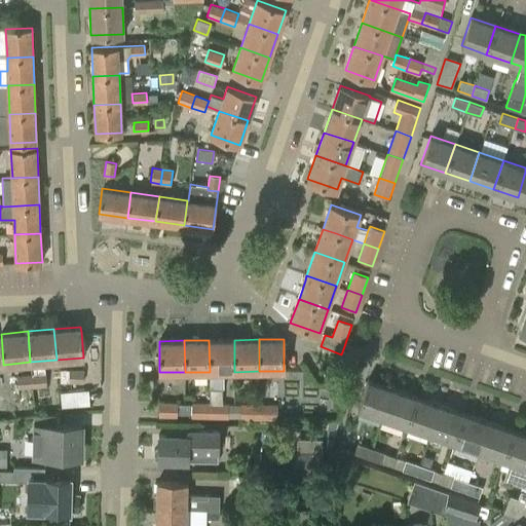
[(234,340),(209,340),(210,372),(210,389),(223,389),(223,372),(234,372),(234,340)]
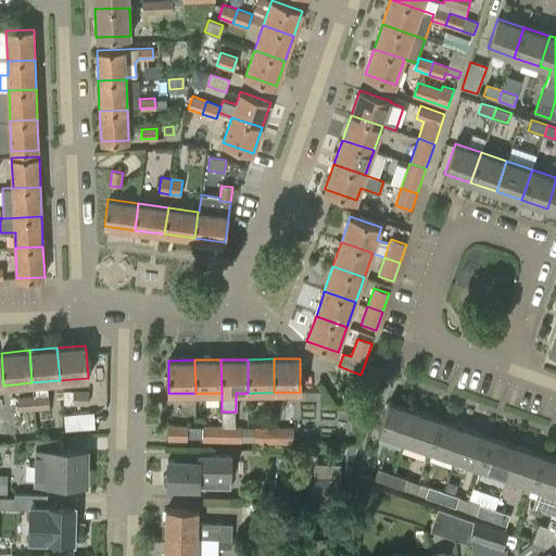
[(88,391),(73,391),(73,405),(88,405),(88,391)]
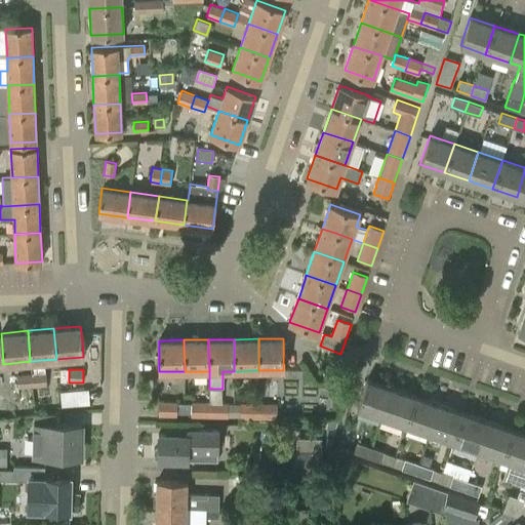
[(31,374),(33,387),(46,386),(45,373),(31,374)]
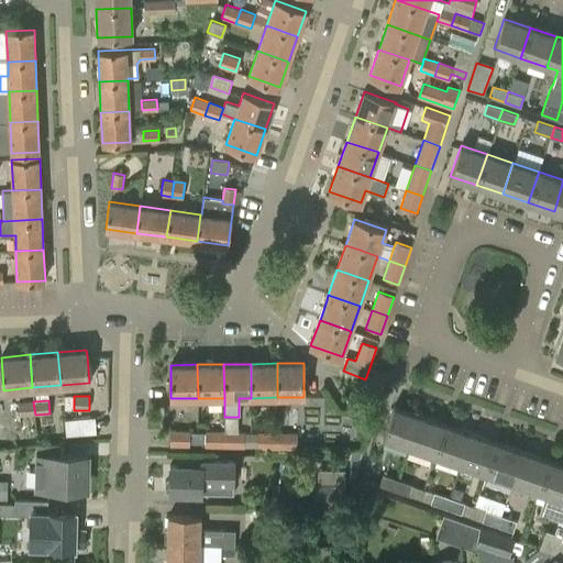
[(20,417),(35,415),(33,401),(18,403),(20,417)]
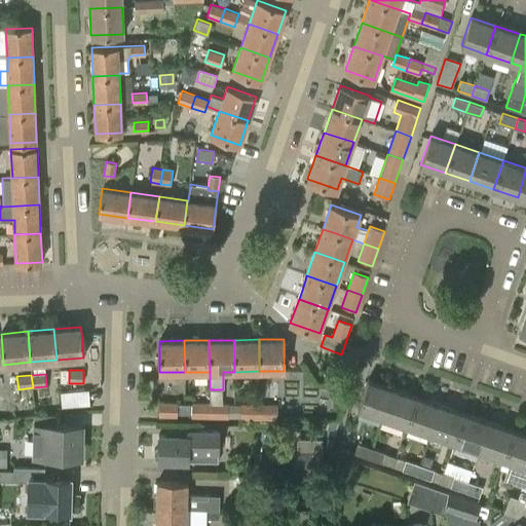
[(358,408),(382,417),(392,388),(368,379),(358,408)]
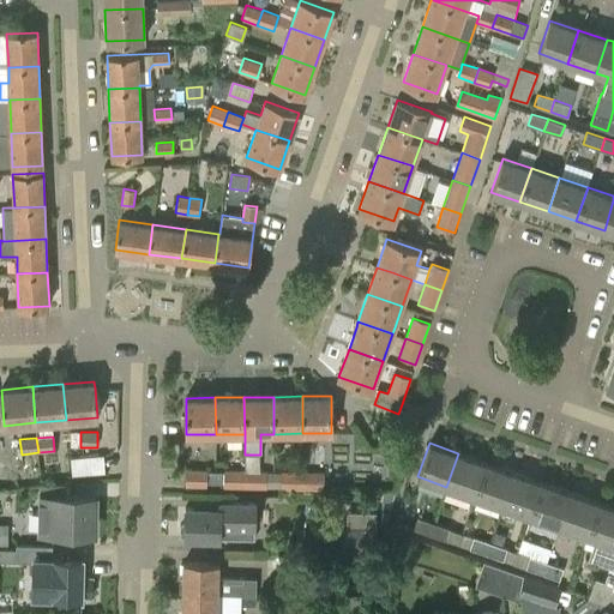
[(487,463),(458,453),(446,487),(475,497),(487,463)]
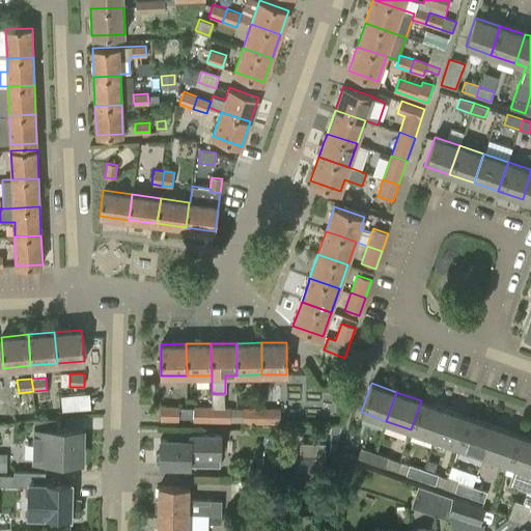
[(62,397),(63,411),(89,409),(88,395),(84,395),(62,397)]
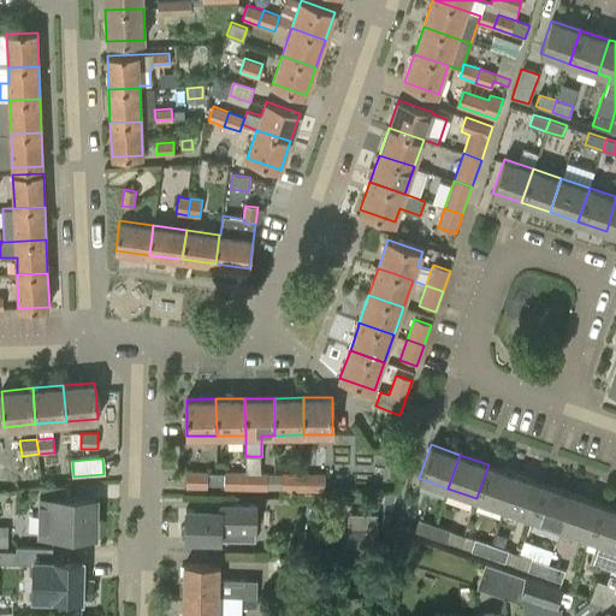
[(516,474),(489,465),(477,498),(505,508),(516,474)]
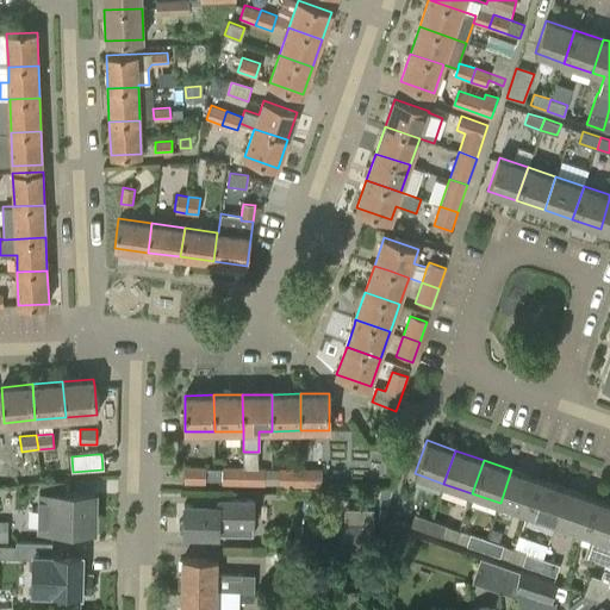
[(185,466),(184,483),(205,484),(205,466),(185,466)]
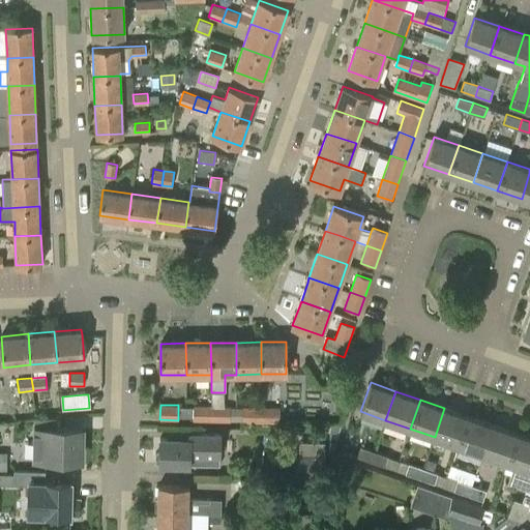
[(193,420),(211,420),(211,406),(194,405),(193,420)]
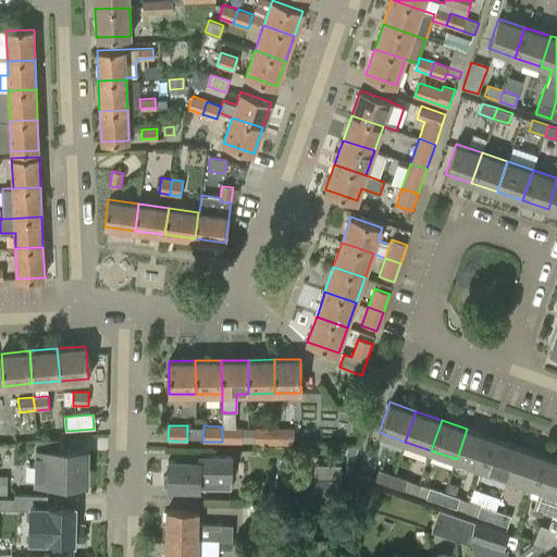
[(222,426),(222,442),(242,443),(242,426),(222,426)]
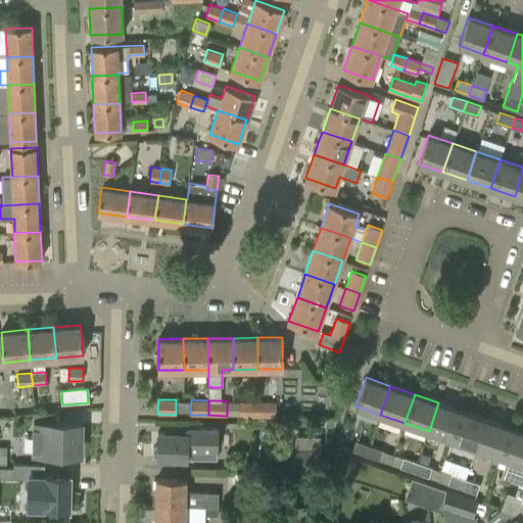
[(239,416),(257,417),(257,401),(239,401),(239,416)]
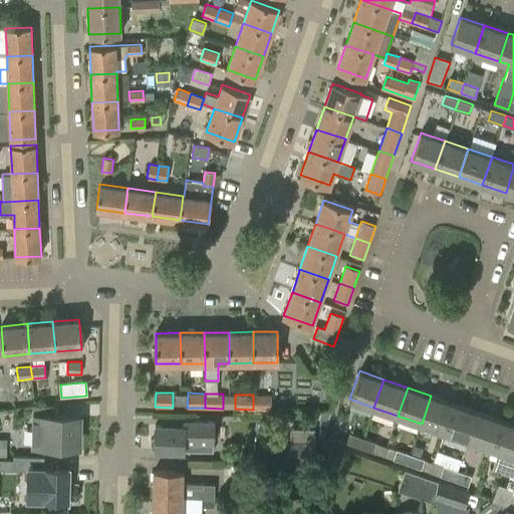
[(271,396),(253,395),(253,410),(271,410),(271,396)]
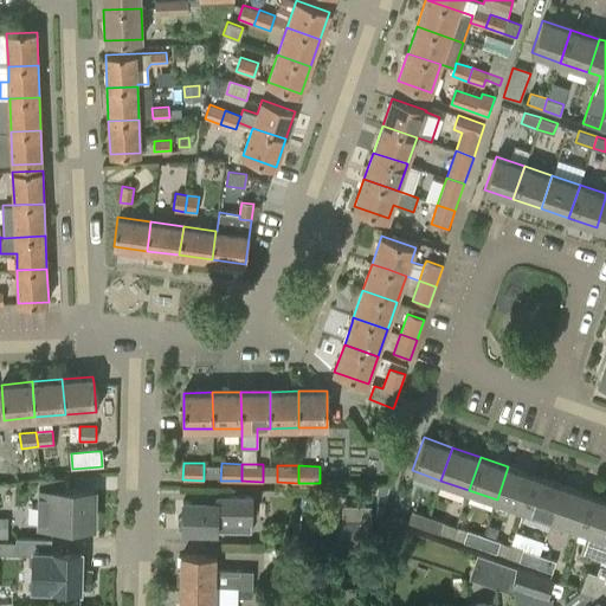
[(536,477),(508,466),(497,500),(524,510),(536,477)]
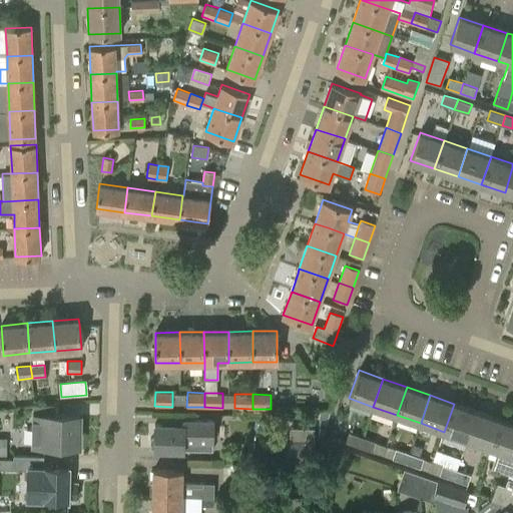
[(35,406),(34,415),(34,444),(43,445),(78,445),(79,416),(55,416),(55,404),(35,406)]
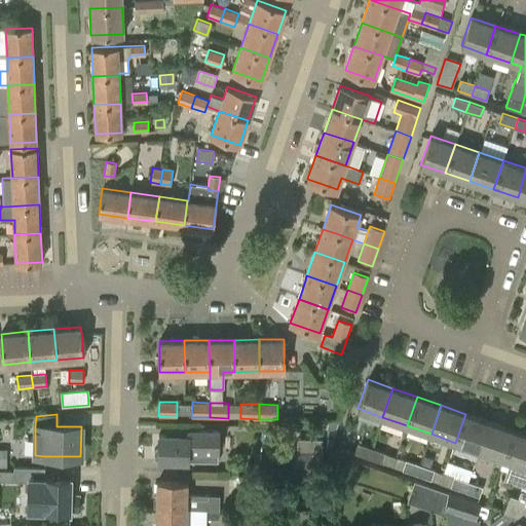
[(490,422),(465,414),(455,443),(480,451),(490,422)]
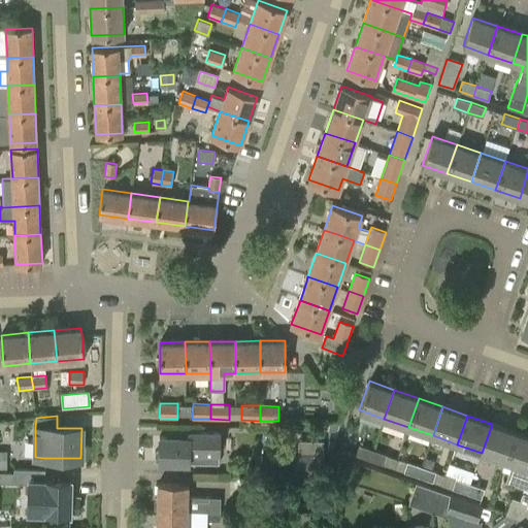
[(517,432),(492,424),(482,453),(506,461),(517,432)]
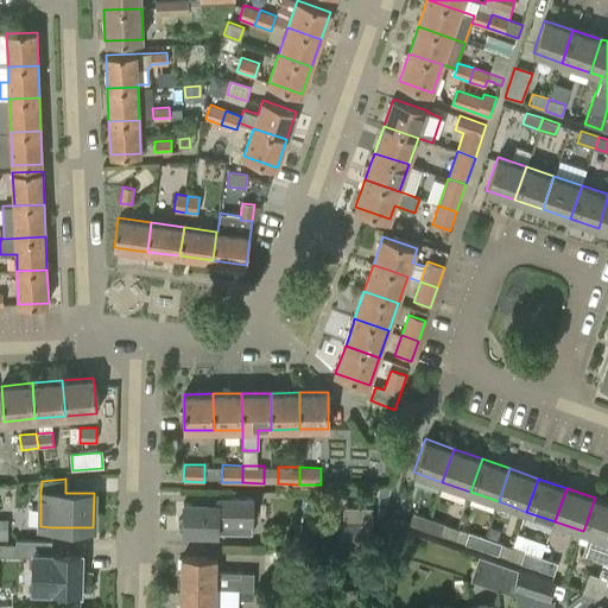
[(581,531),(578,540),(587,544),(582,555),(607,563),(607,502),(595,498),(583,531),(581,531)]
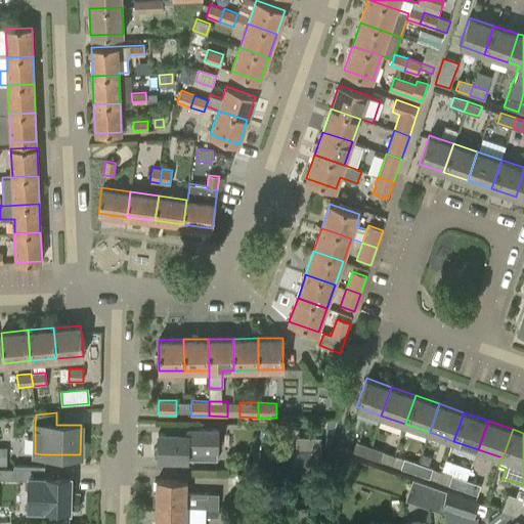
[(154,449),(154,455),(158,457),(158,459),(204,460),(204,450),(217,450),(217,431),(166,430),(166,434),(159,434),(158,447),(154,449)]
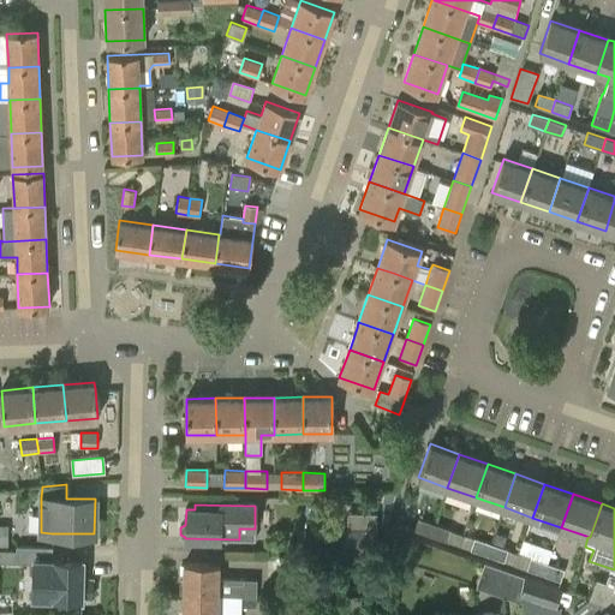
[(347,512),(347,527),(376,529),(376,512),(347,512)]
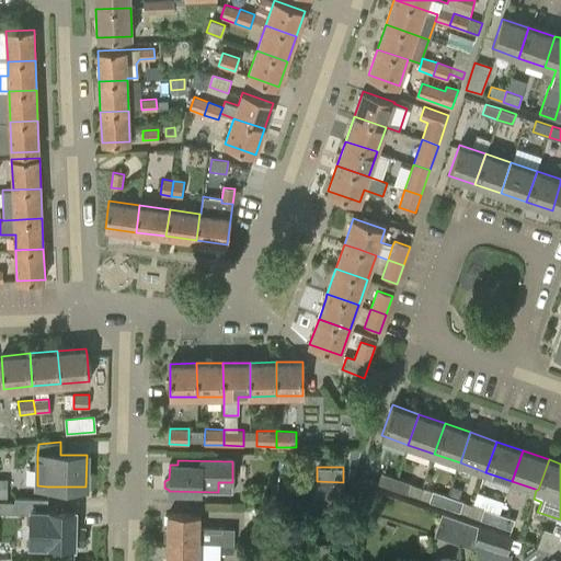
[(380,472),(377,483),(393,489),(398,479),(381,473),(380,472)]
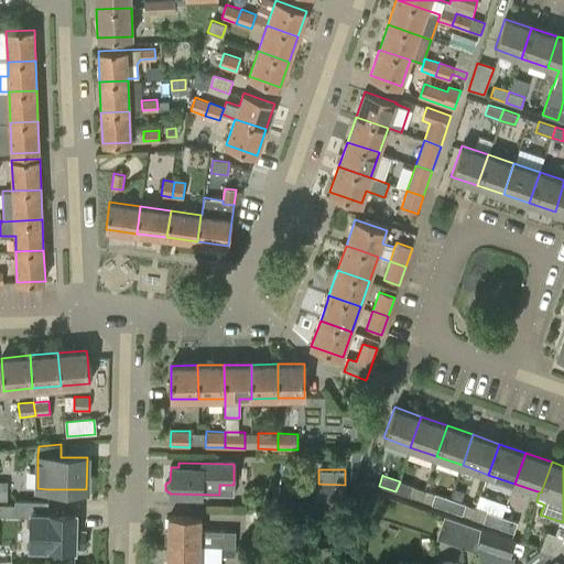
[(400,481),(396,491),(412,497),(415,486),(400,481)]
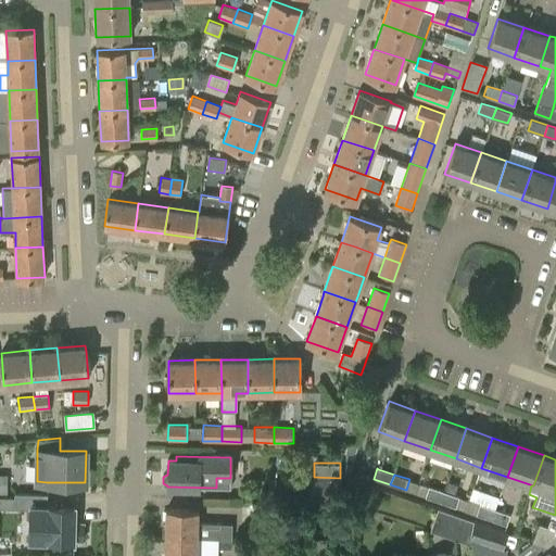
[(430,487),(426,497),(442,503),(445,492),(430,487)]
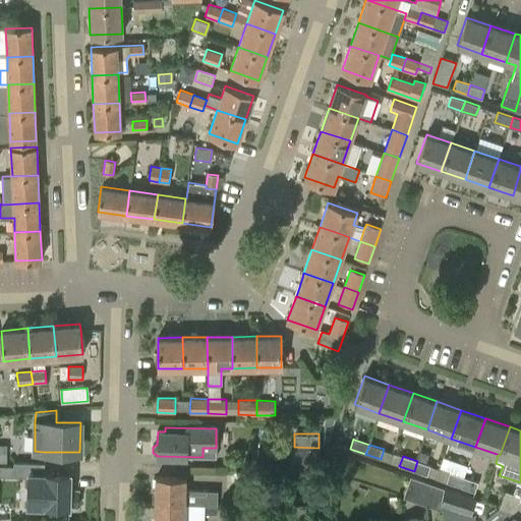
[(417,461),(414,471),(428,476),(431,466),(417,461)]
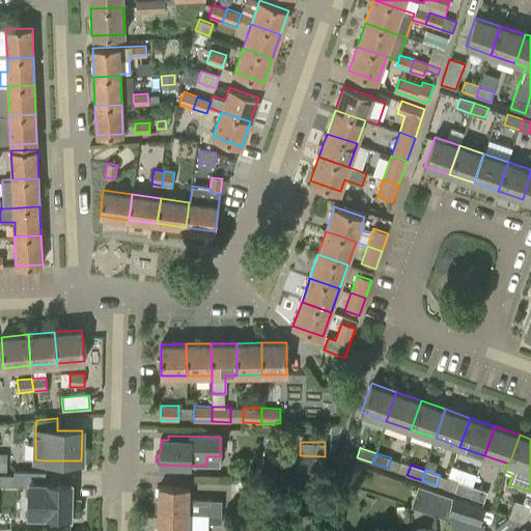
[(0,474),(0,484),(29,485),(28,515),(71,516),(71,515),(79,515),(79,499),(71,499),(71,483),(45,482),(45,472),(14,471),(14,474),(0,474)]
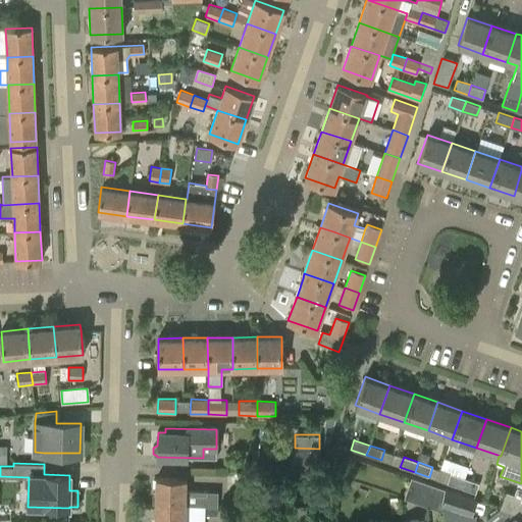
[(451,474),(448,483),(462,488),(465,479),(468,471),(467,470),(454,466),(451,474)]
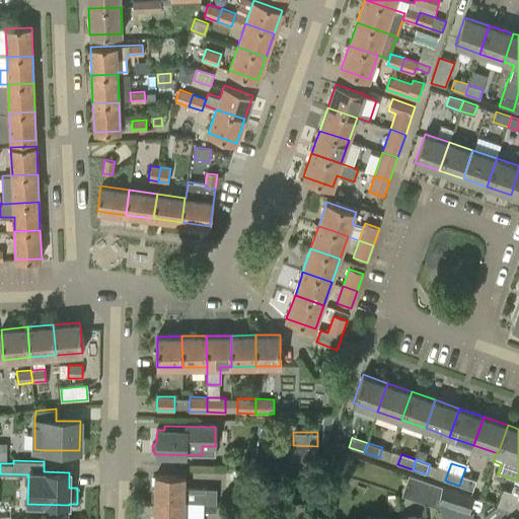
[(442,487),(410,474),(401,496),(438,508),(442,487)]
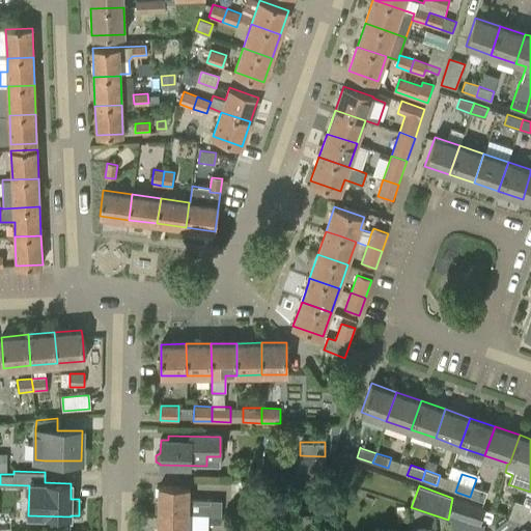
[(159,511),(221,512),(221,498),(189,498),(189,487),(159,486),(159,511)]
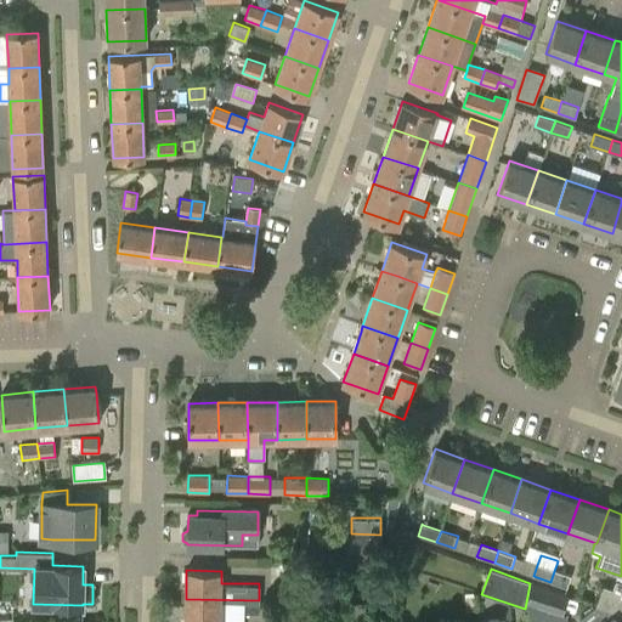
[(554,571),(550,582),(567,588),(571,577),(554,571)]
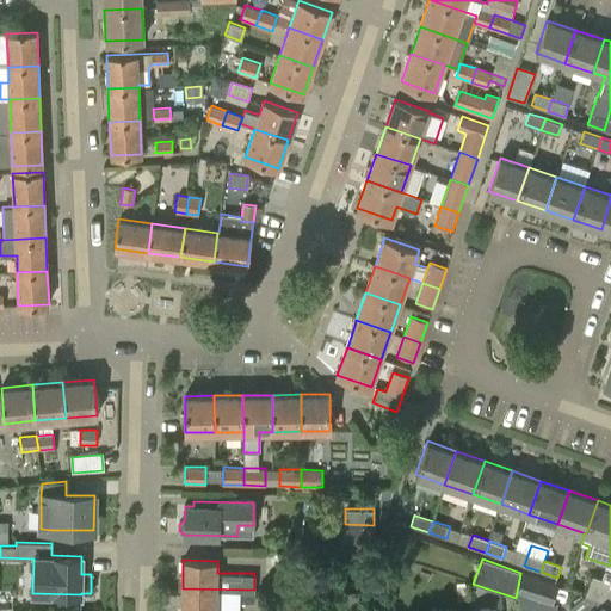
[(593,575),(586,596),(610,604),(610,572),(605,569),(602,578),(593,575)]
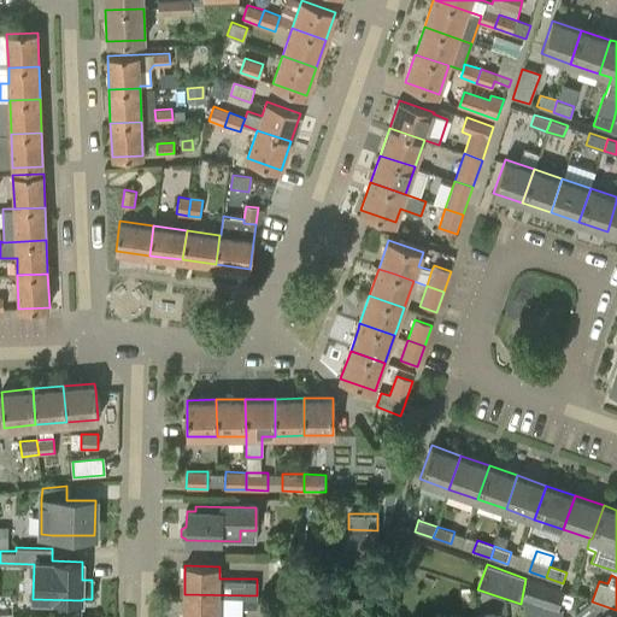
[(565,592),(560,591),(529,580),(523,598),(559,610),(565,592)]
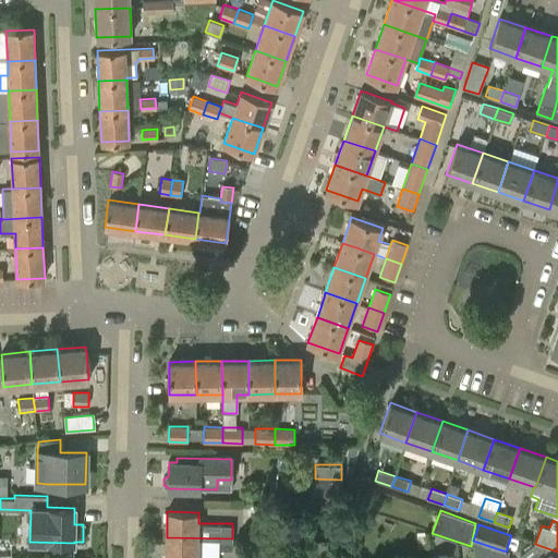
[(167,537),(166,557),(218,557),(219,550),(232,552),(232,538),(167,537)]
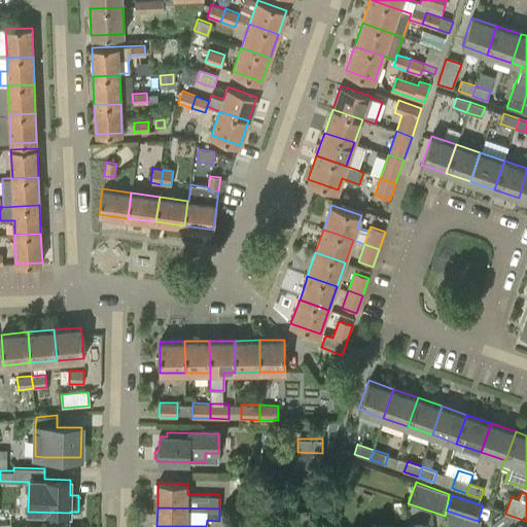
[(526,526),(526,521),(505,514),(490,526),(526,526)]
